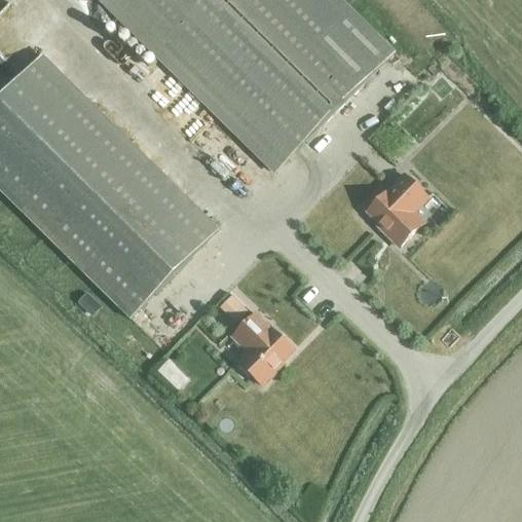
[(99,0),(272,171),(388,52),(335,0),(99,0)]
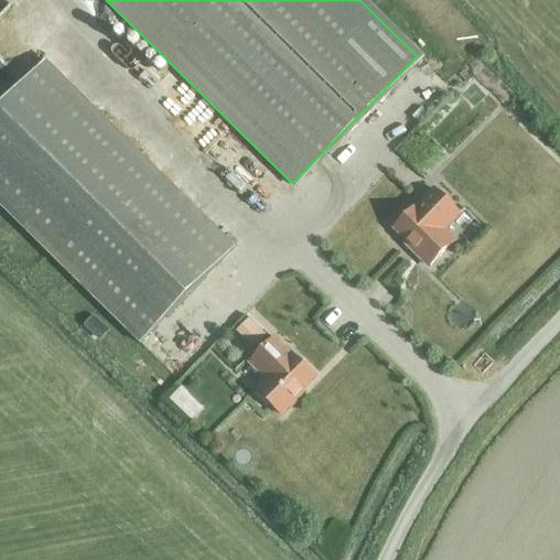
[(0,205),(136,341),(230,245),(40,57),(0,98),(0,205)]
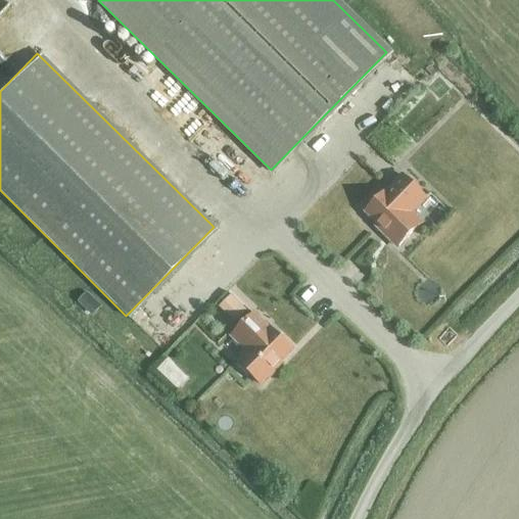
[(372,224),(392,244),(417,220),(407,209),(421,195),(397,172),(361,209),(374,222),(372,224)]
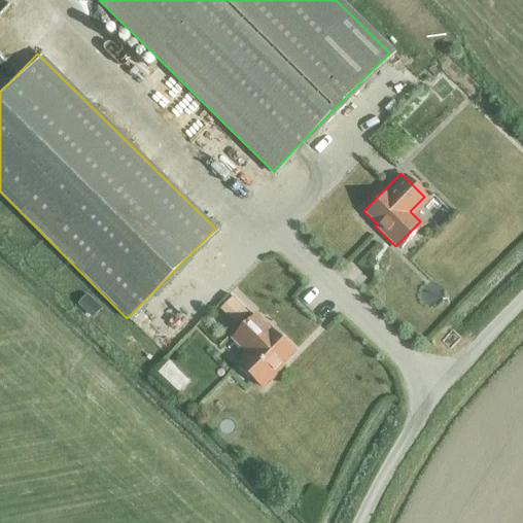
[(218,305),(249,307),(251,285),(220,283),(218,305)]
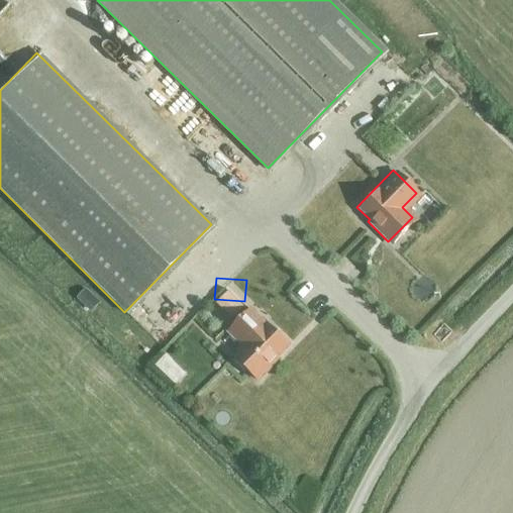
[(242,367),(253,378),(274,356),(272,355),(284,342),(247,306),(224,329),(239,344),(229,353),(231,355),(228,358),(239,370),(242,367)]
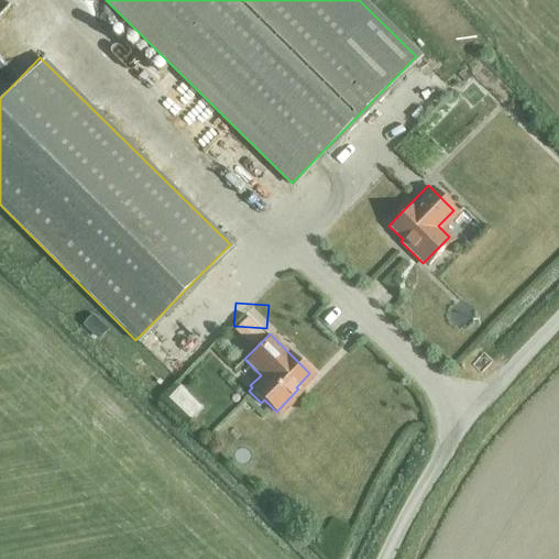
All buildings are outlined.
